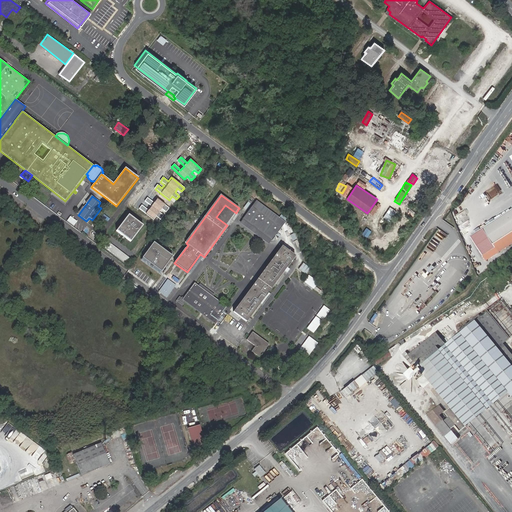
[(154,203),(147,198),(145,201),(152,206),(149,210),(142,205),(139,209),(153,220),(156,216),(160,219),(164,215),(160,212),(162,209),(166,212),(169,208),(157,199),(154,203)]
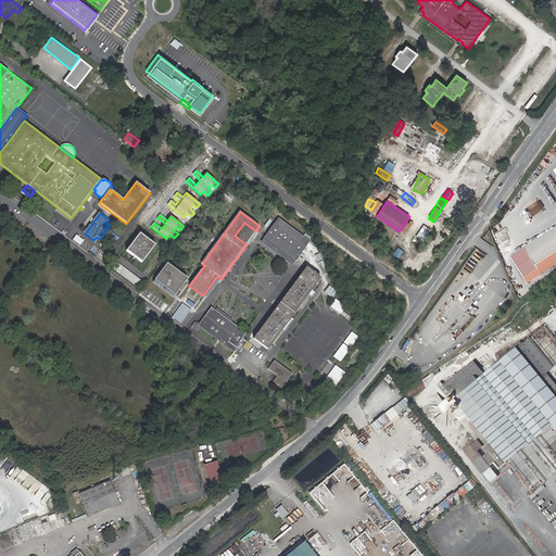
[(278,217),(263,238),(294,262),(310,241),(278,217)]
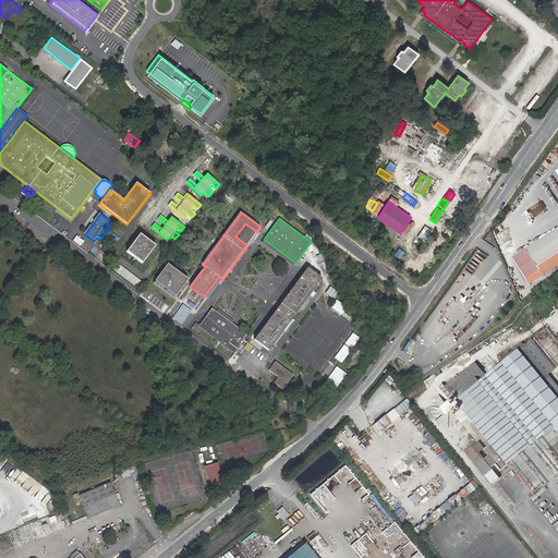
[(247,245),(257,232),(245,223),(235,237),(247,245)]
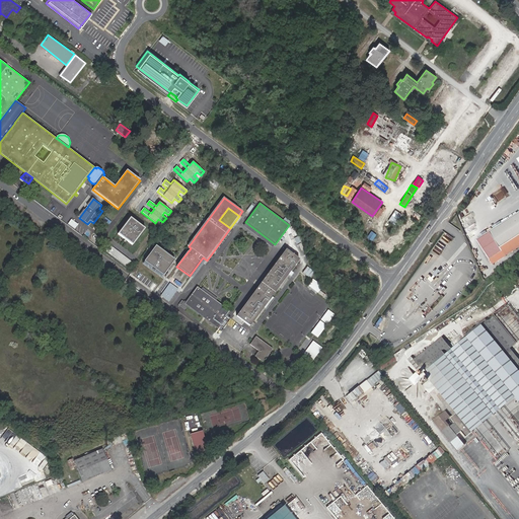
[(518,211),(477,239),(490,258),(518,238),(518,211)]
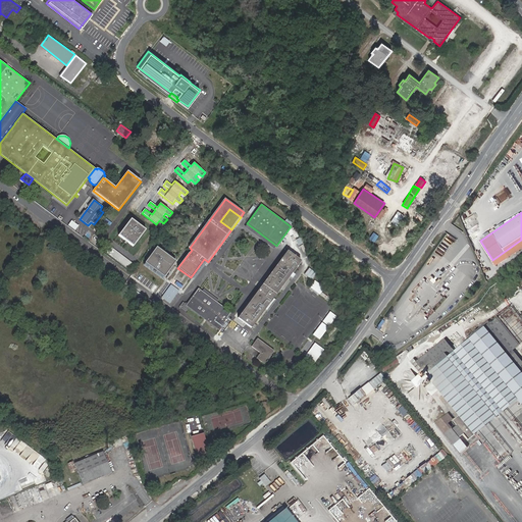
[(131,218),(117,236),(133,247),(146,229),(131,218)]
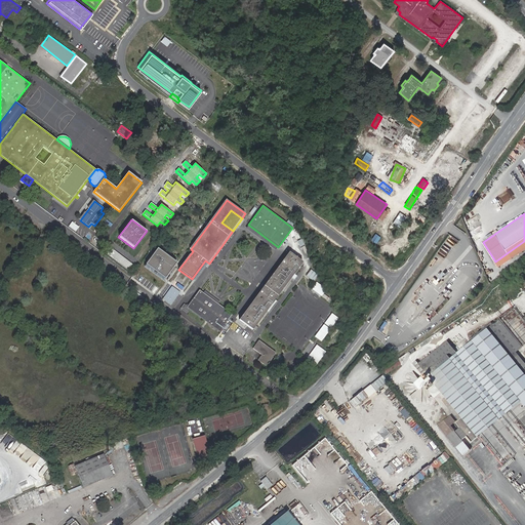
[(376,243),(379,236),(374,234),(371,241),(376,243)]
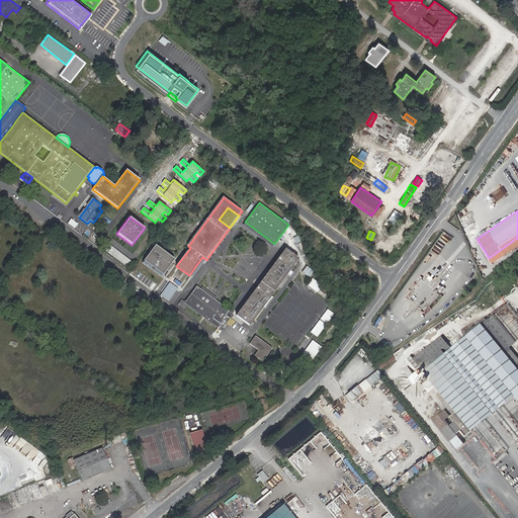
[(127,267),(132,262),(109,245),(104,250),(127,267)]
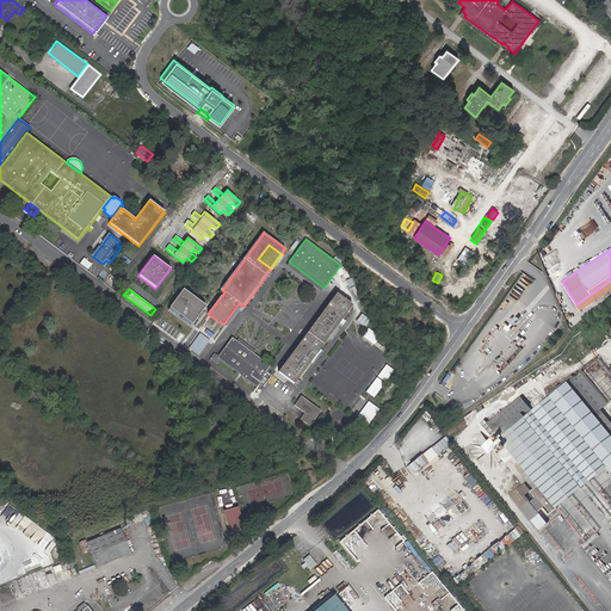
[(183,290),(168,308),(191,325),(204,307),(183,290)]
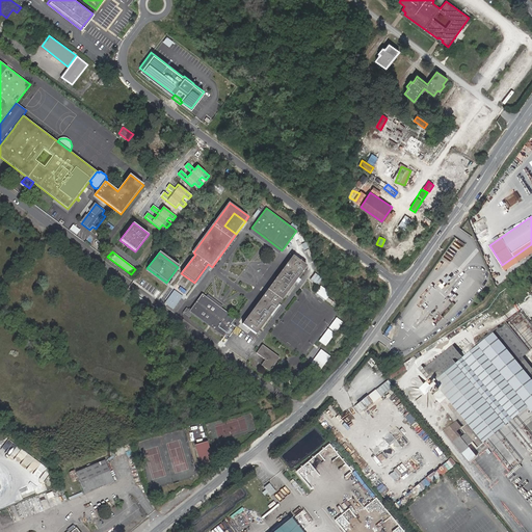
[(293,256),(242,324),(257,335),(308,266),(293,256)]
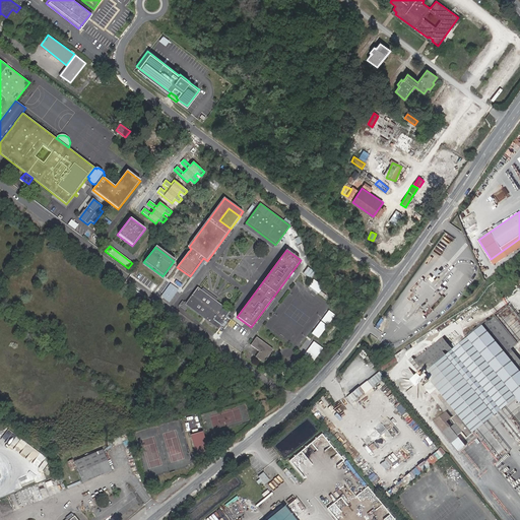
[(304,272),(311,278),(315,273),(308,267),(304,272)]
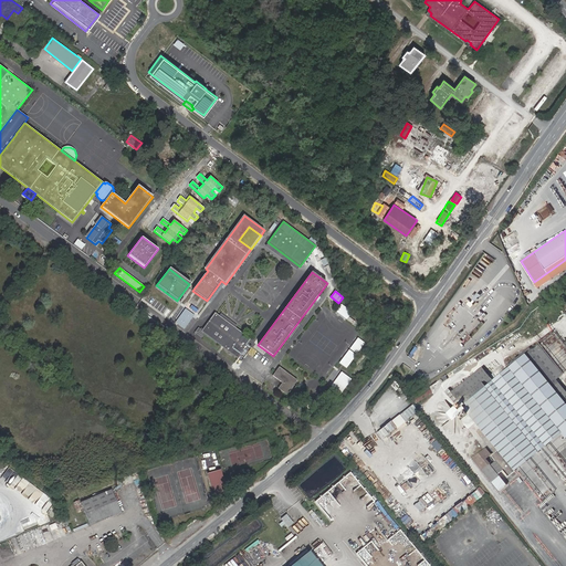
[(335,312),(346,320),(350,312),(339,304),(335,312)]
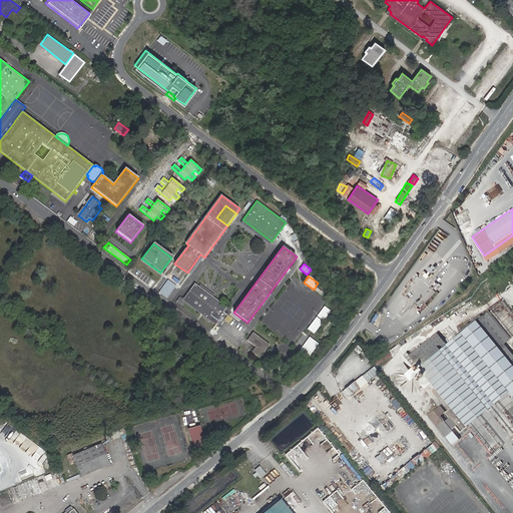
[(188,297),(186,295),(181,301),(214,326),(227,309),(194,285),(189,290),(191,292),(188,297)]
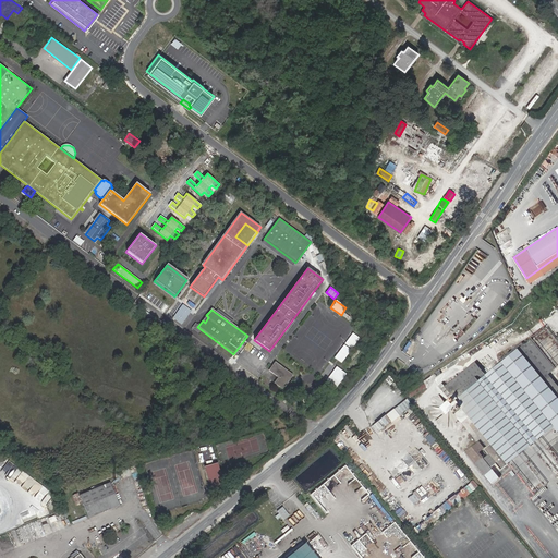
[(145,311),(142,315),(147,319),(152,315),(145,311)]
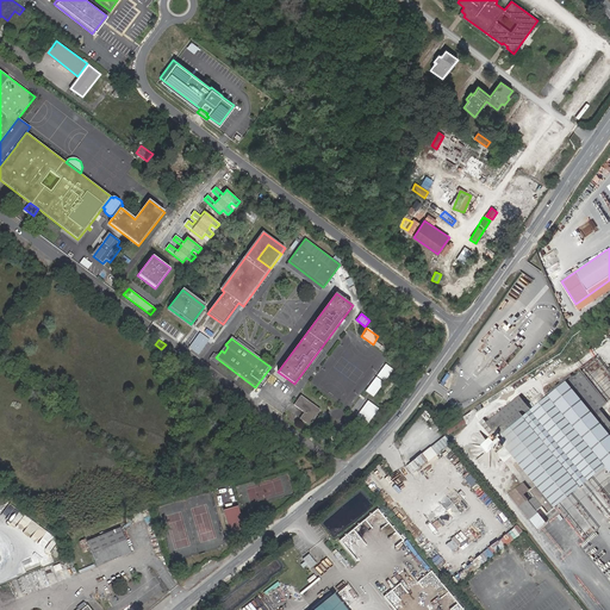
[(375,375),(384,381),(392,369),(384,363),(375,375)]
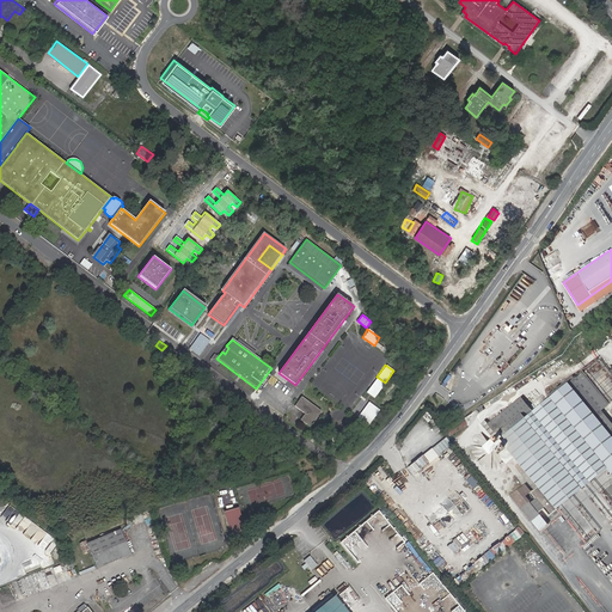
[(484,421),(479,424),(491,438),(495,434),(496,435),(499,439),(505,446),(507,448),(513,454),(521,464),(527,472),(524,477),(532,487),(537,483),(557,509),(606,470),(611,477),(611,426),(600,412),(609,405),(582,373),(575,379),(554,396),(548,402),(537,410),(533,412),(526,404),(521,398),(520,397),(502,414),(496,417),(488,424),(484,421)]
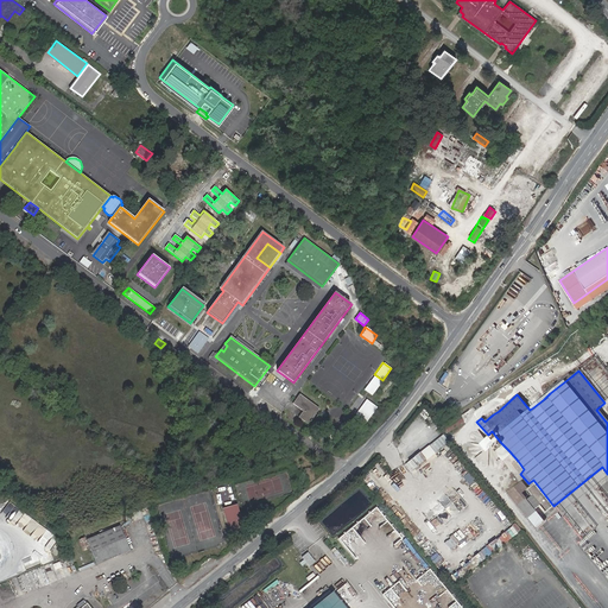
[(550,393),(571,377),(569,374),(548,392),(550,393)]
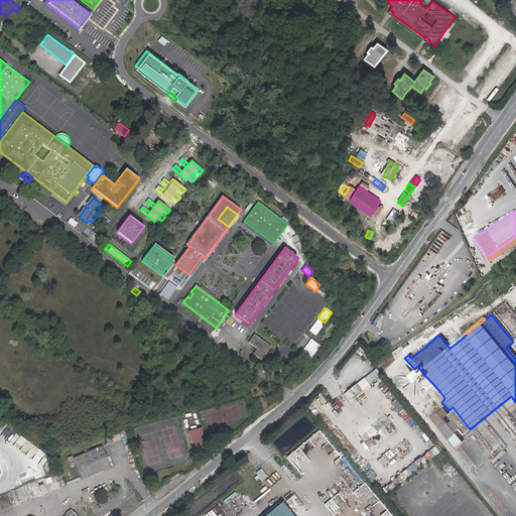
[(315,336),(324,324),(317,318),(308,331),(315,336)]
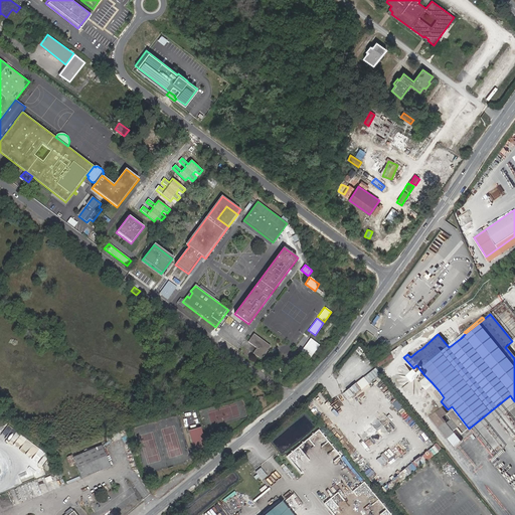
[(332,324),(322,336),(326,339),(336,328),(332,324)]
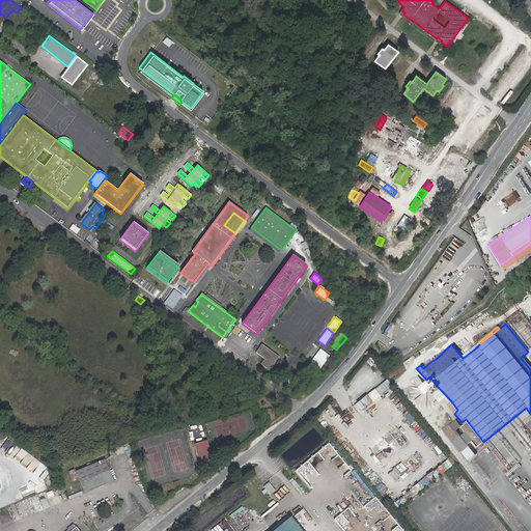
[(463,352),(466,356),(475,348),(472,345),(471,344),(466,348),(463,352)]
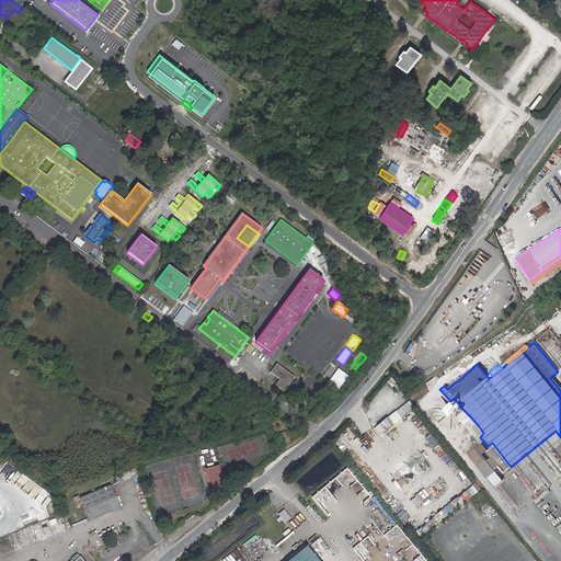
[(278,380),(274,386),(283,392),(284,390),(285,391),(286,390),(286,389),(294,379),(275,365),(270,374),(278,380)]
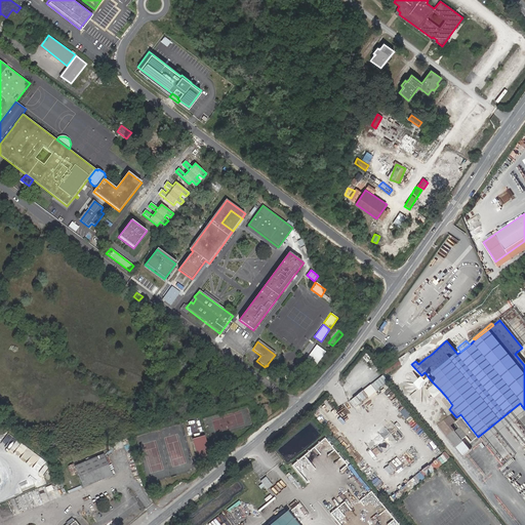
[(318,347),(308,360),(314,364),(324,351),(318,347)]
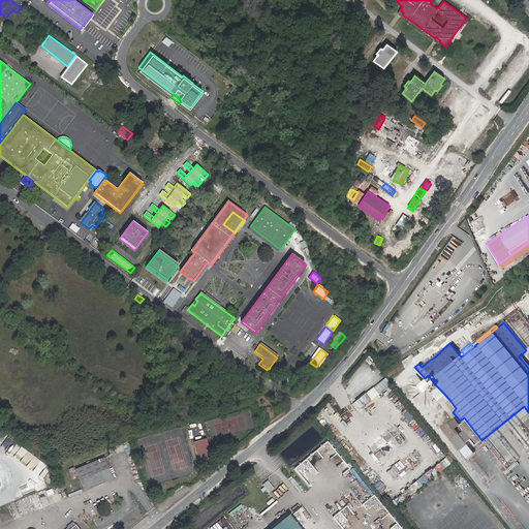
[(390,378),(404,368),(400,362),(385,372),(390,378)]
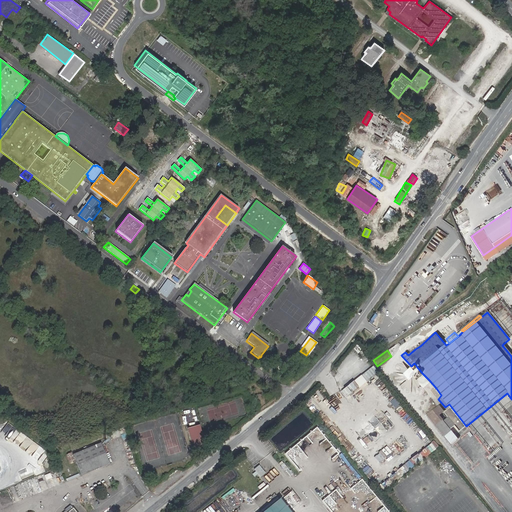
[(395,408),(399,404),(394,398),(389,401),(395,408)]
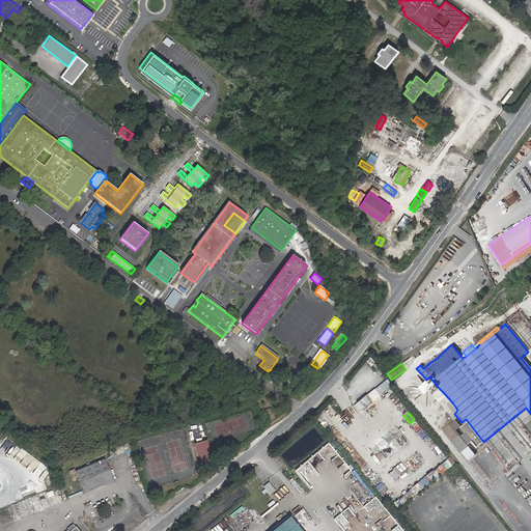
[(455,421),(444,429),(453,441),(469,460),(475,454),(467,445),(472,441),(476,447),(483,442),(467,422),(460,427),(465,432),(460,437),(455,430),(459,426),(455,421)]
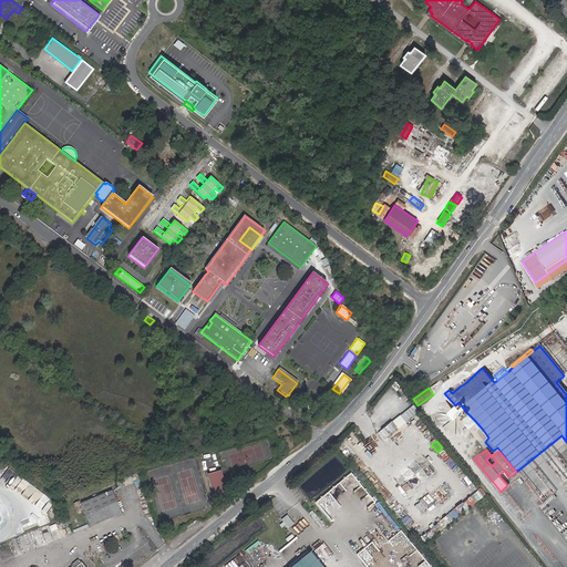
[(217,496),(227,494),(220,472),(210,474),(217,496)]
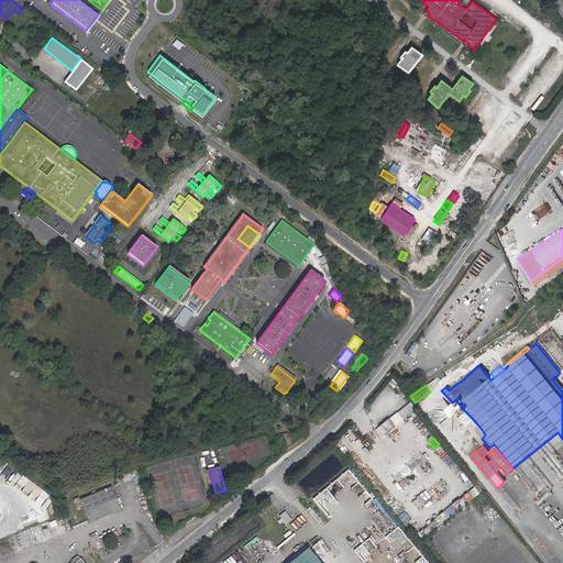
[(207,472),(212,494),(216,493),(209,471),(207,472)]
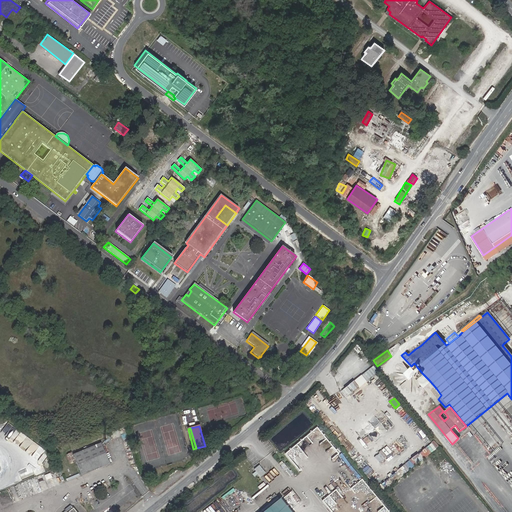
[(73,454),(81,473),(84,471),(85,473),(109,463),(100,443),(73,454)]
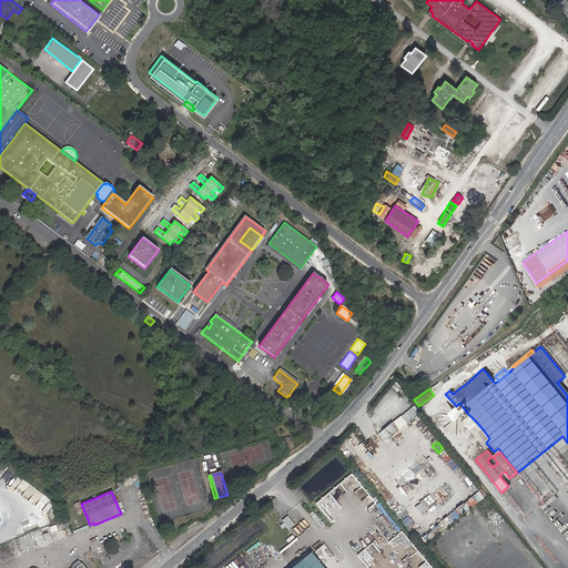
[(73,503),(78,514),(83,511),(79,500),(73,503)]
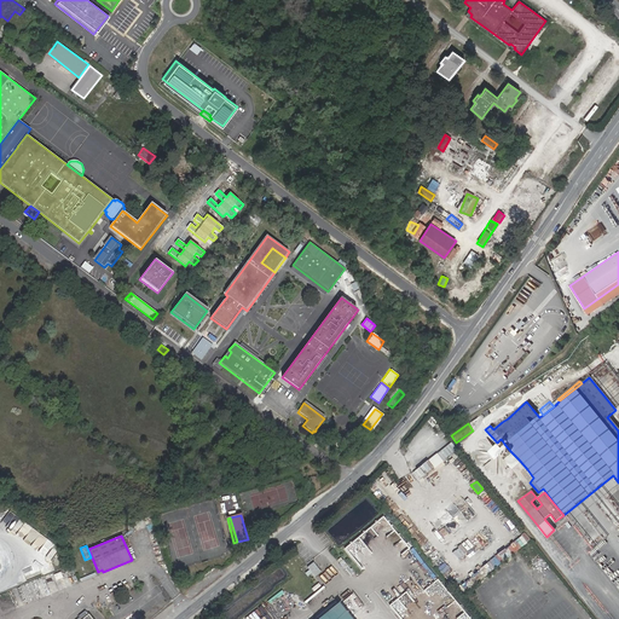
[(312,565),(306,570),(313,580),(319,576),(312,565)]
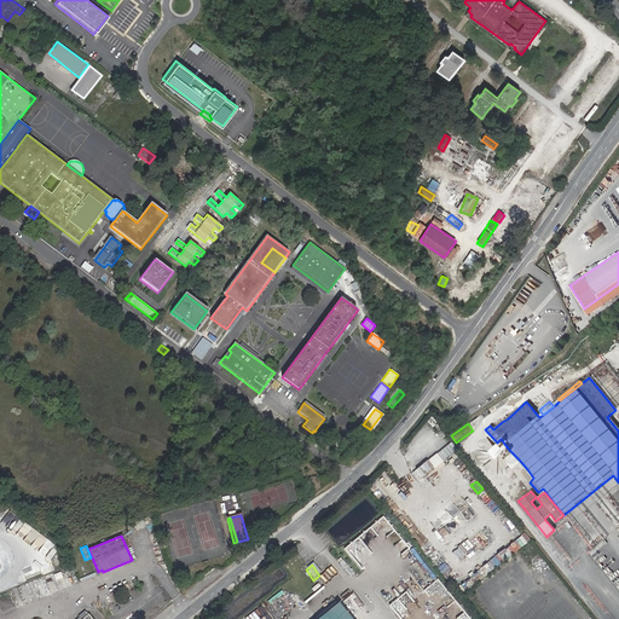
[(350,618),(337,603),(316,618),(350,618)]
